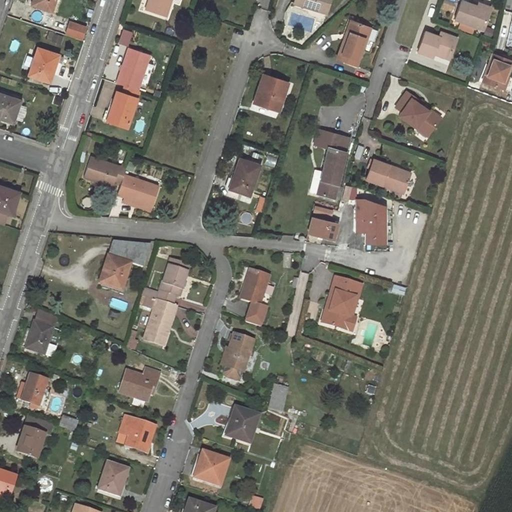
[(34,0),(33,4),(51,10),(54,0),(34,0)]
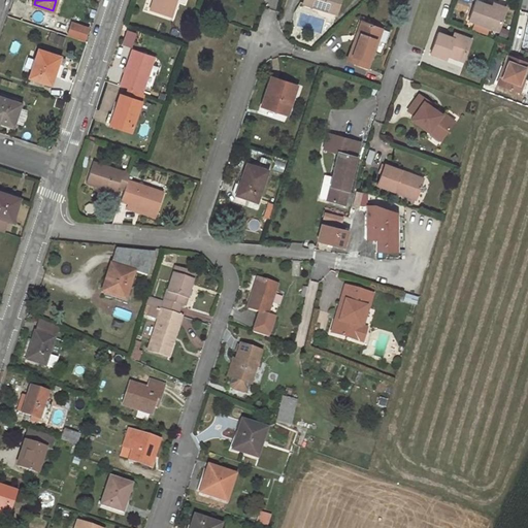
[(156,0),(155,0),(153,0),(150,9),(170,17),(174,0),(156,0)]
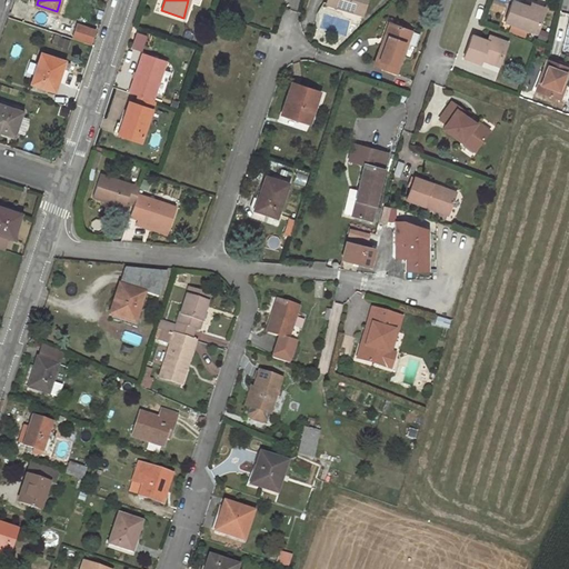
[(366,0),(326,0),(326,5),(362,15),(366,0)]
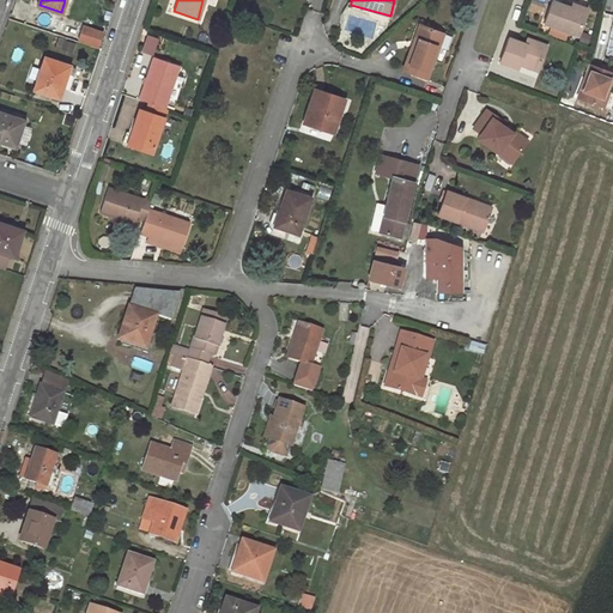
[(542,23),(556,26),(568,31),(577,34),(584,13),(570,8),(551,1),(542,23)]
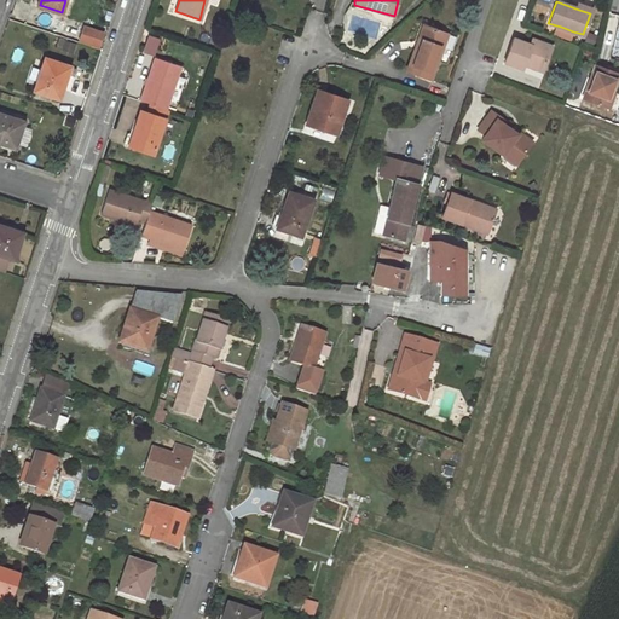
[(429,79),(441,46),(446,34),(423,25),(406,70),(429,79)]
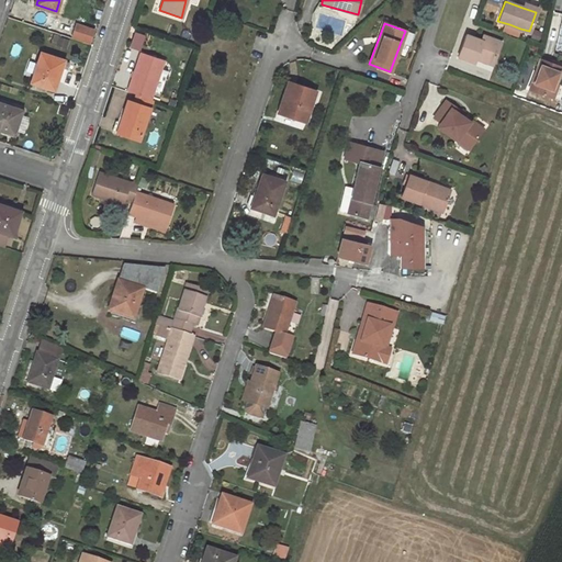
[(93,31),(76,24),(72,34),(90,41),(93,31)]
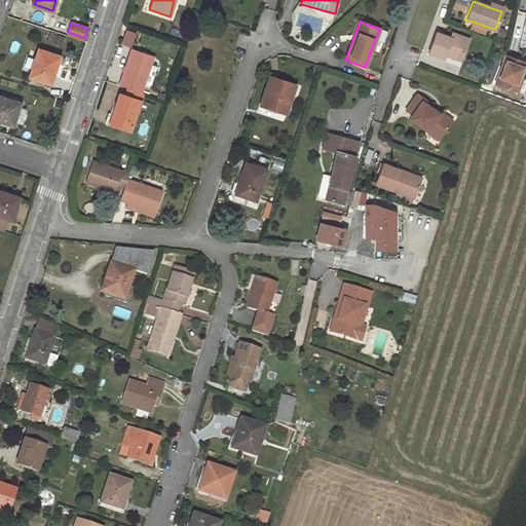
[(484,34),(487,27),(477,23),(474,30),(484,34)]
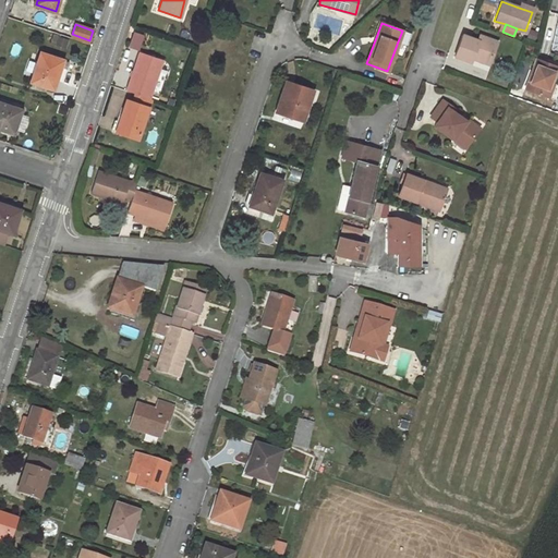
[(410,34),(402,31),(398,41),(405,44),(410,34)]
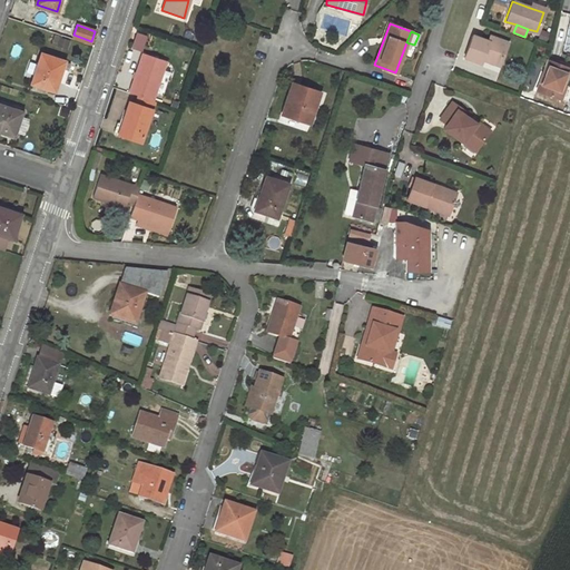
[(481,62),(482,59),(484,55),(500,61),(507,42),(490,37),(488,42),(473,36),(465,57),(481,62)]
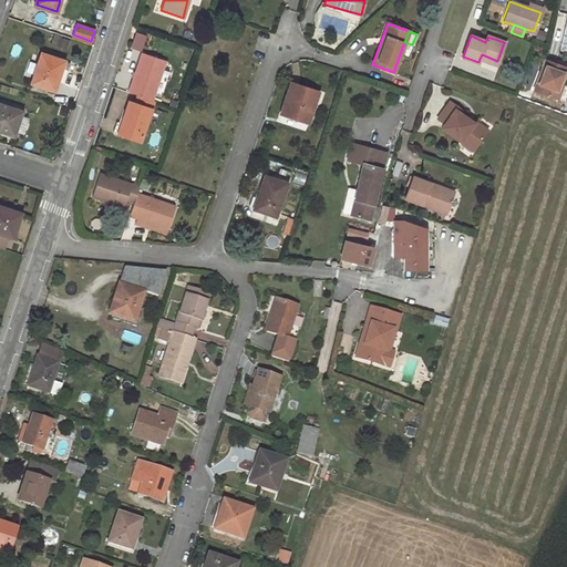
[(142,53),(129,92),(138,96),(152,100),(164,61),(142,53)]
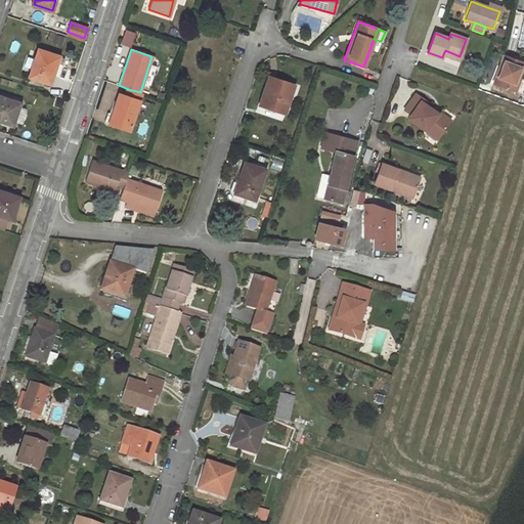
[(30,77),(48,83),(51,74),(53,75),(57,62),(59,56),(39,50),(30,77)]
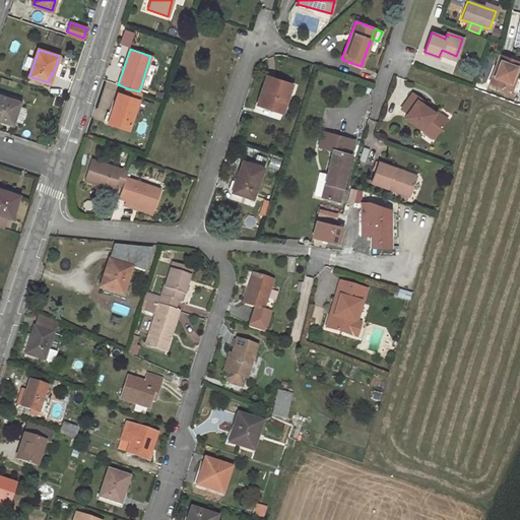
[(455,59),(456,56),(442,50),(440,54),(455,59)]
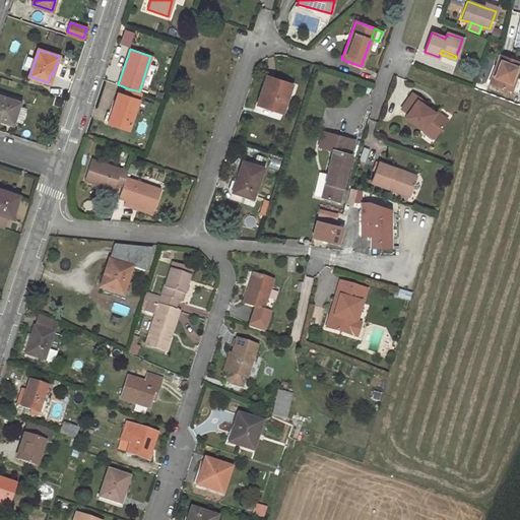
[(519,62),(500,55),(490,82),(510,90),(519,62)]
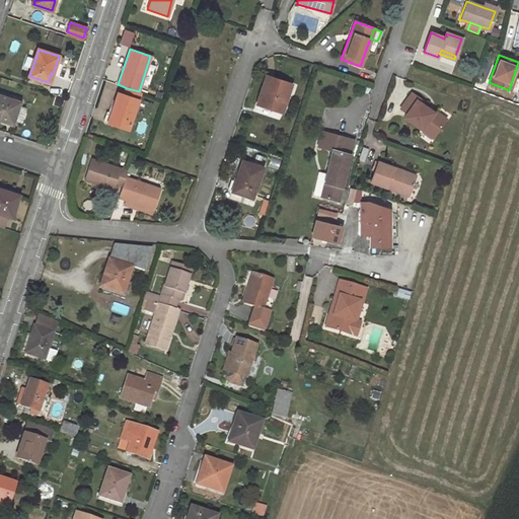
[(266,76),(257,100),(271,105),(270,108),(282,112),(291,84),(266,76)]
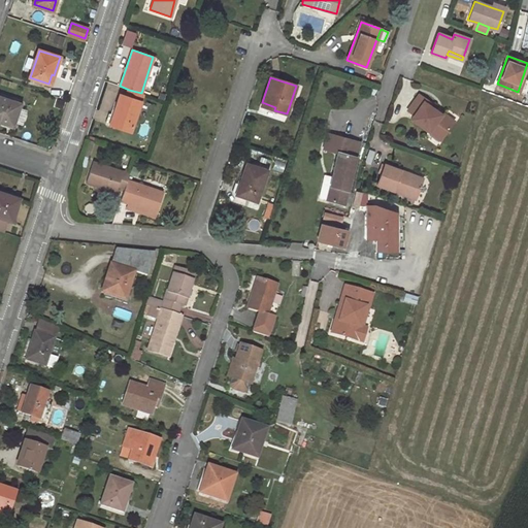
[(141,93),(129,90),(127,97),(120,94),(109,125),(129,132),(142,94),(141,93)]
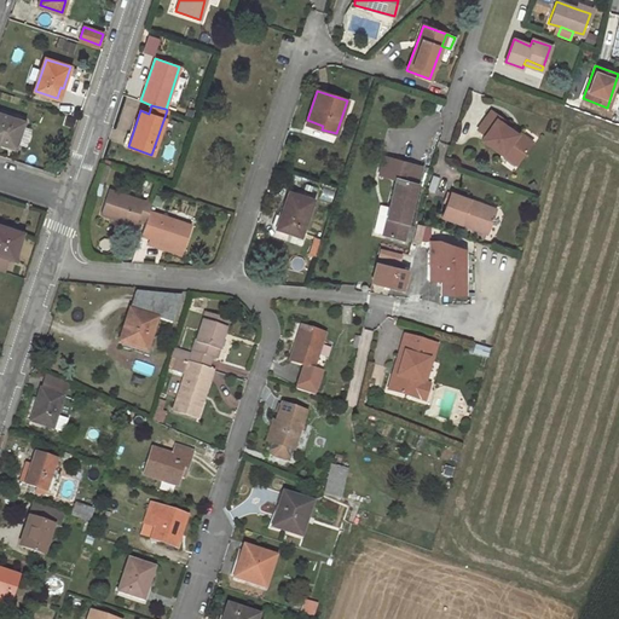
[(481,140),(503,156),(504,152),(519,162),(531,143),(518,133),(515,136),(502,126),(505,122),(490,113),(478,129),(485,136),(481,140)]
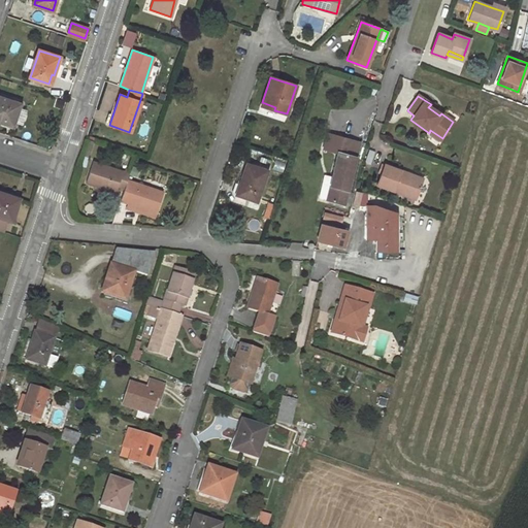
[(0,97),(0,122),(13,126),(14,122),(21,124),(23,123),(26,113),(24,110),(19,109),(21,104),(0,97)]
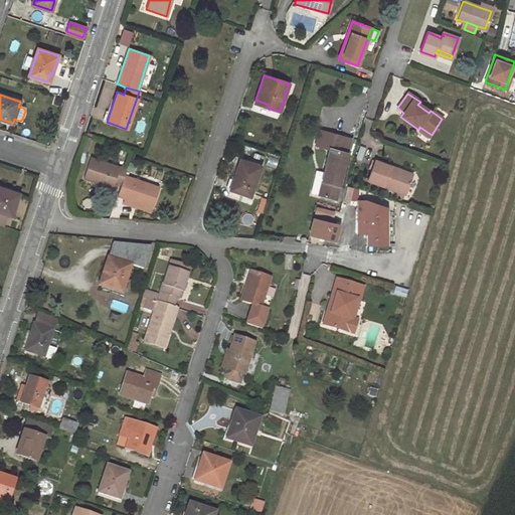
[(430,138),(432,135),(419,127),(418,130),(430,138)]
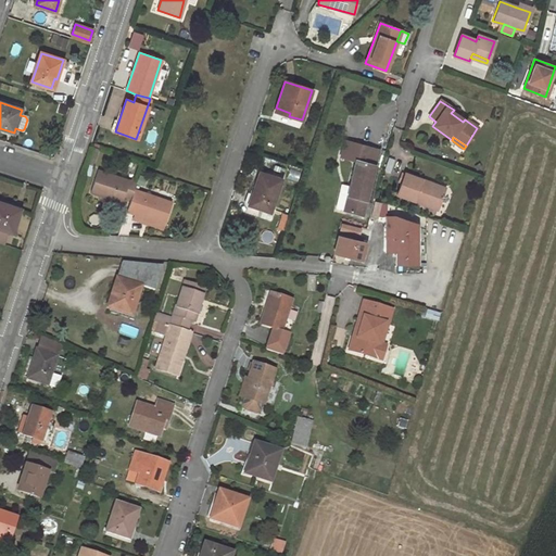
[(356,161),(344,211),(362,215),(374,166),(380,167),(383,152),(344,141),(341,156),(356,161)]
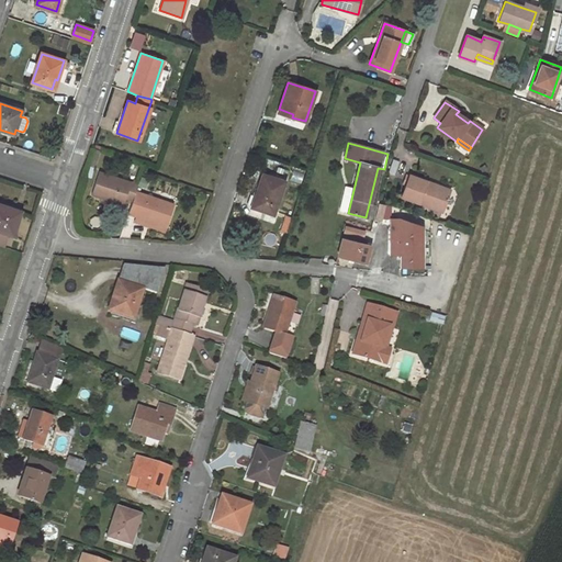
[(94,149),(88,168),(93,169),(99,152),(94,149)]
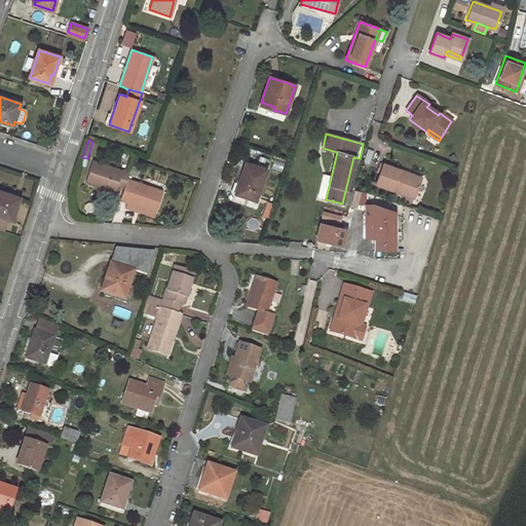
[(117,186),(123,188),(126,179),(128,174),(123,172),(92,161),(86,183),(114,192),(117,186)]
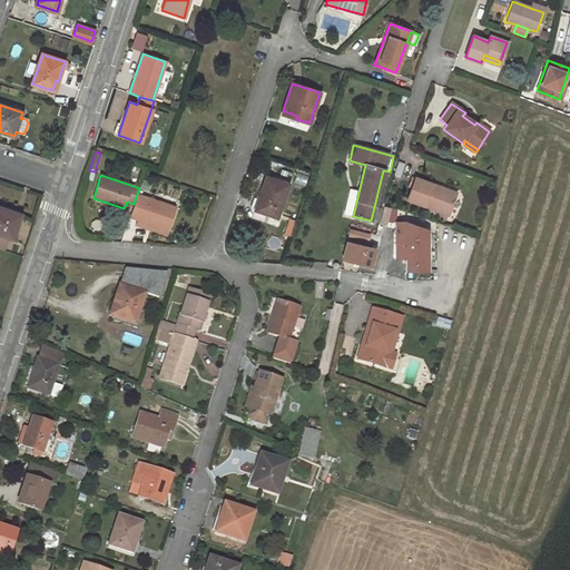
[(266,176),(255,210),(276,217),(288,184),(275,179),(266,176)]
